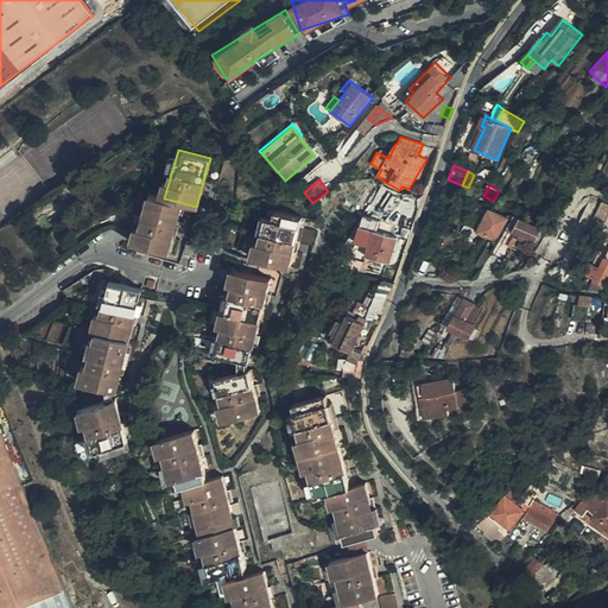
[(183,203),(164,198),(149,194),(135,244),(168,253),(183,203)]
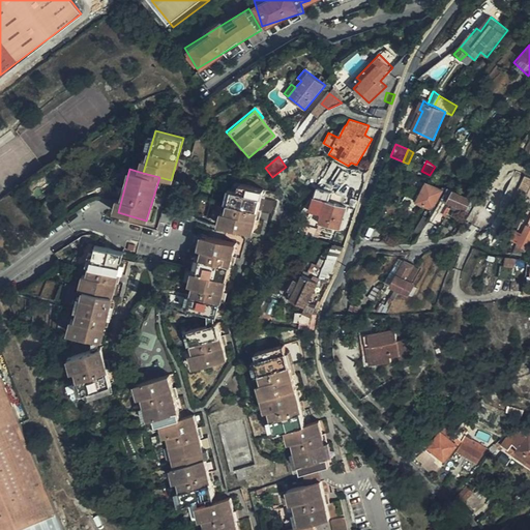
[(343,186),(351,173),(344,169),(334,181),(343,186)]
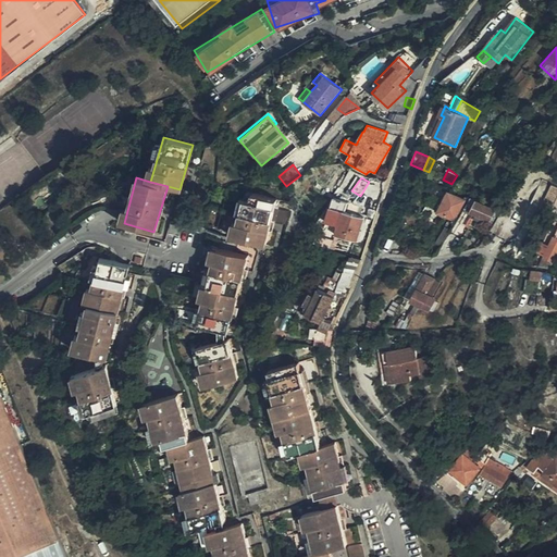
[(445,201),(443,205),(440,212),(456,221),(467,200),(449,192),(445,201)]
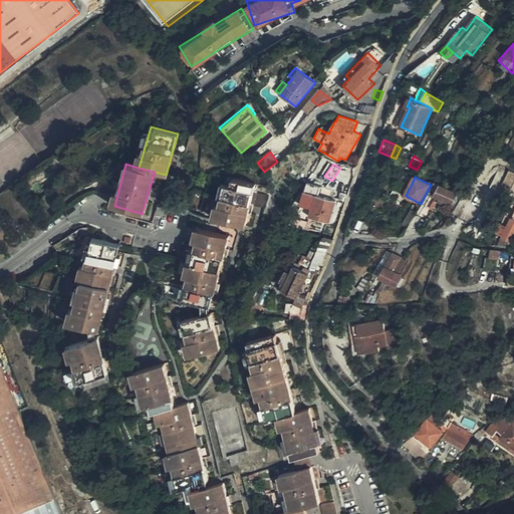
[(245,227),(256,185),(234,179),(233,186),(227,184),(218,219),(245,227)]
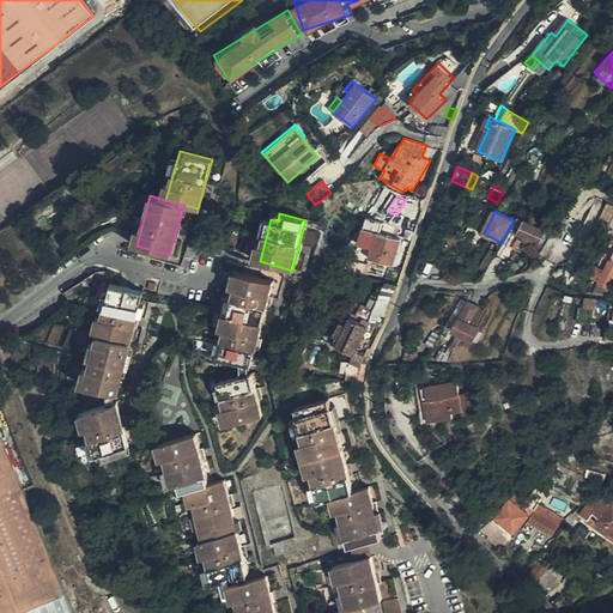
[(527,219),(520,218),(510,232),(514,234),(519,236),(520,234),(540,243),(546,231),(526,222),(527,219)]
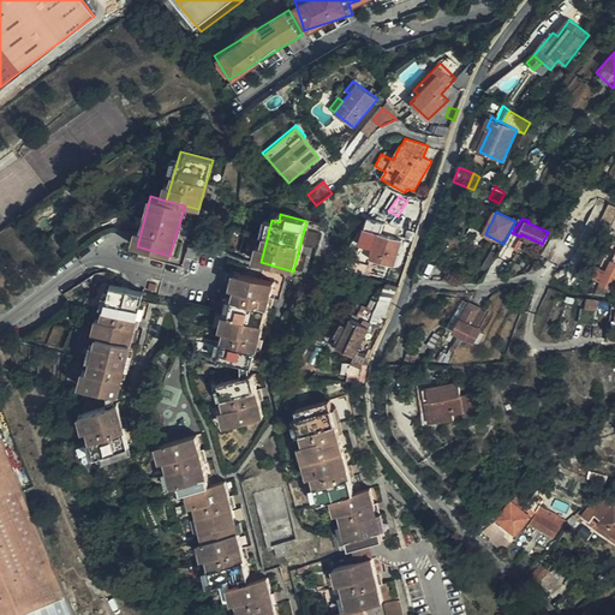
[(455,242),(464,228),(453,222),(443,236),(455,242)]
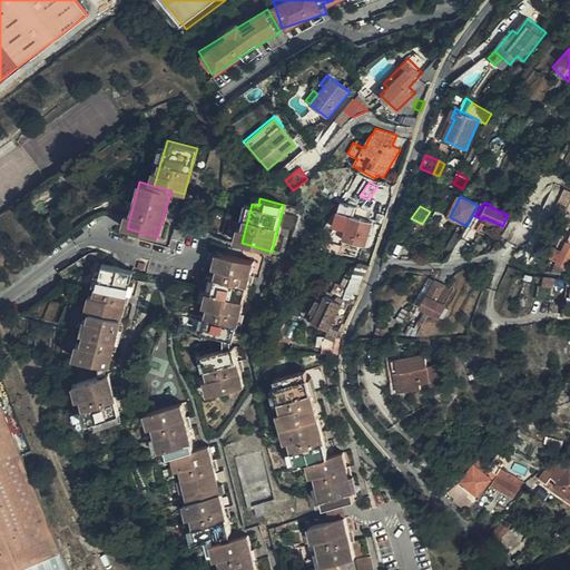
[(366,247),(374,224),(352,216),(343,241),(366,247)]
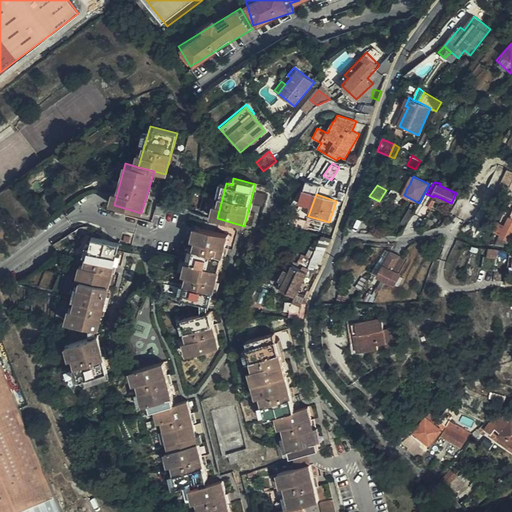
[(433,197),(429,195),(423,206),(432,210),(436,202),(432,200),(433,197)]
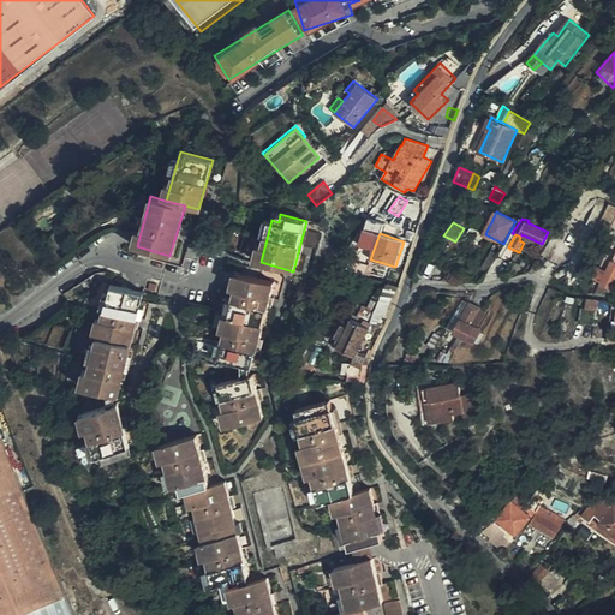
[(538,251),(542,244),(521,234),(520,237),(519,240),(524,243),(538,251)]
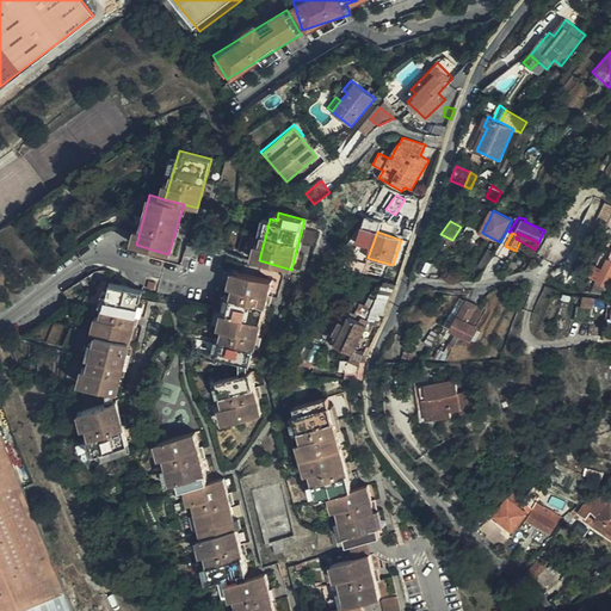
[(479,266),(486,271),(495,254),(489,251),(479,266)]
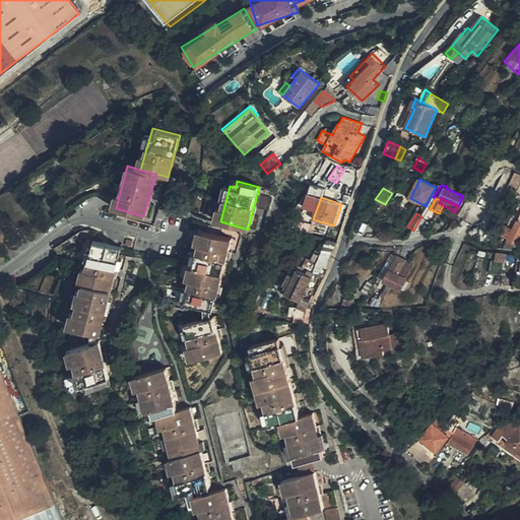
[(519,213),(514,226),(508,240),(504,248),(509,249),(515,250),(519,240),(519,213)]
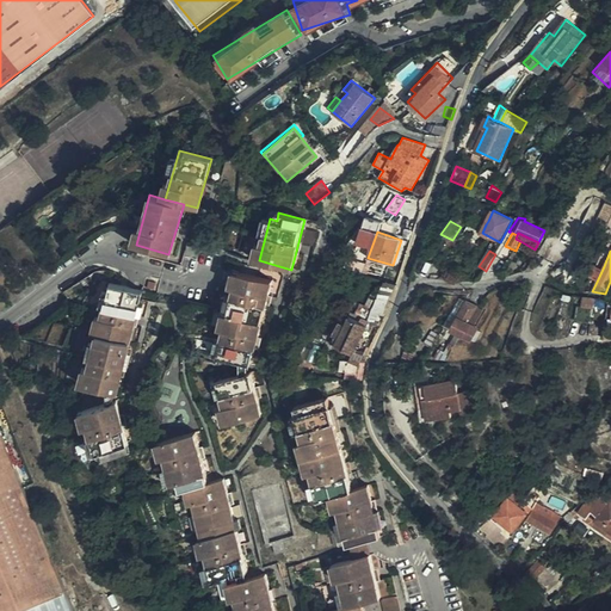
[(351,270),(360,272),(368,260),(359,255),(351,270)]
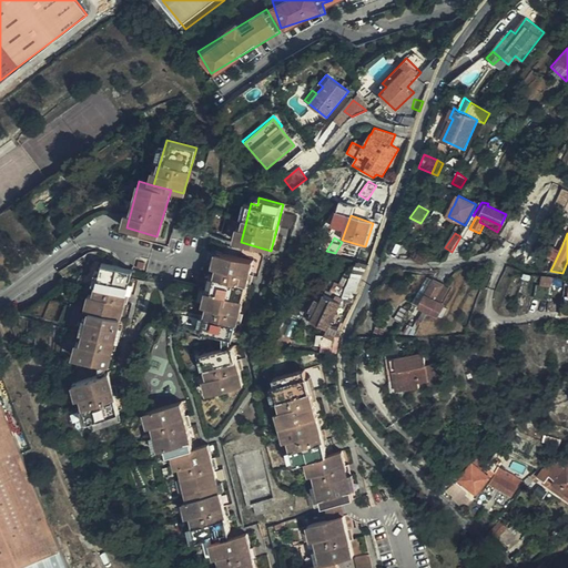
[(548,259),(555,262),(561,247),(555,244),(548,259)]
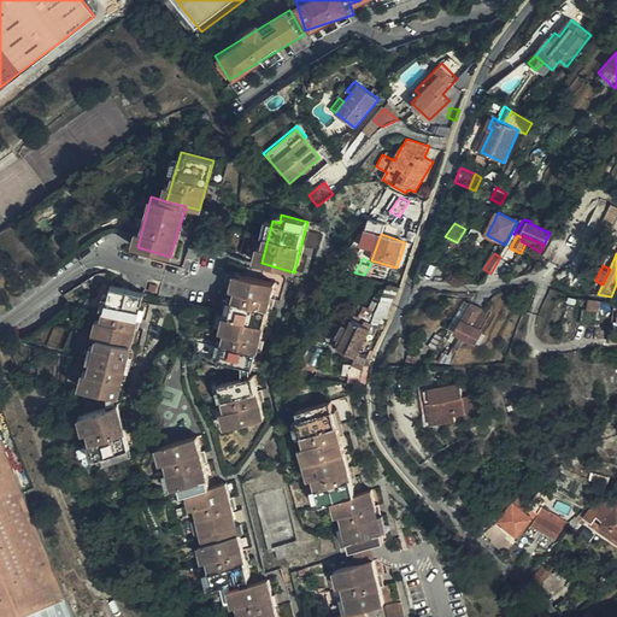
[(244,365),(252,368),(254,369),(276,283),(244,275),(221,360),(244,365)]
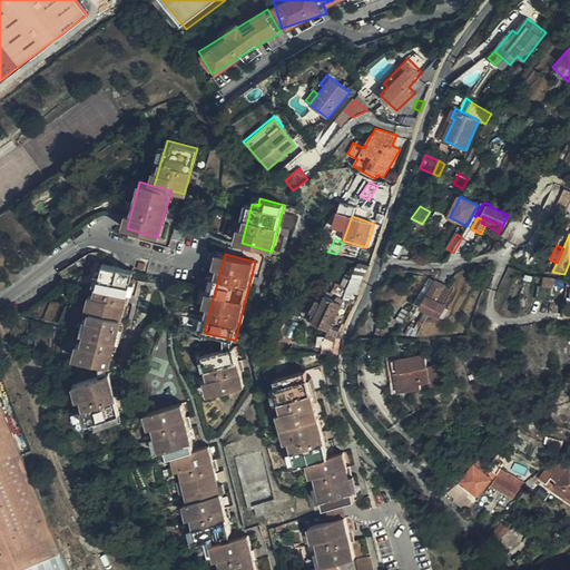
[(99,363),(107,364),(108,365),(127,295),(133,271),(102,264),(78,357),(99,363)]
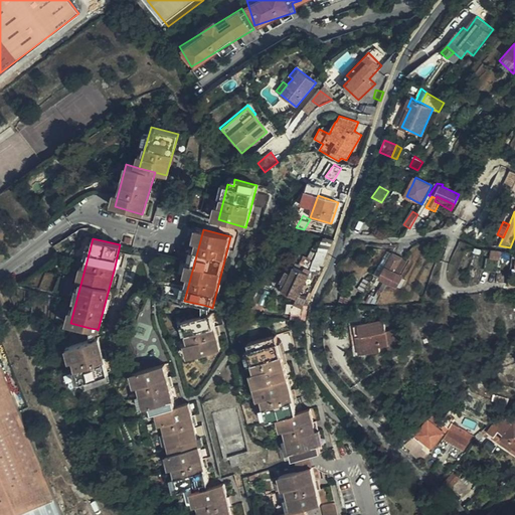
[(380,279),(394,252),(388,249),(374,275),(380,279)]
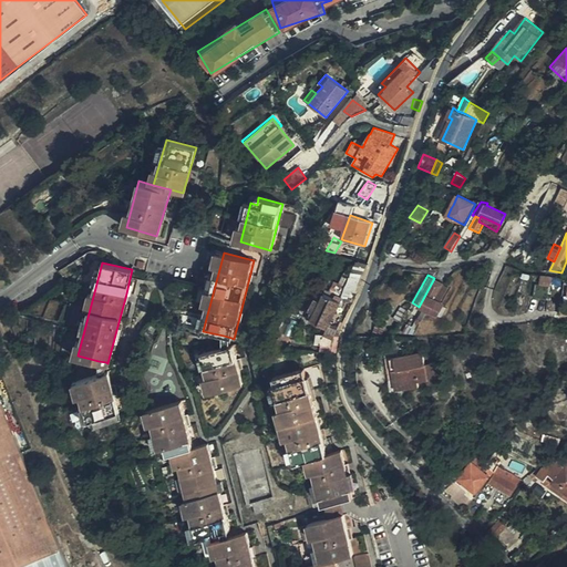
[(450,288),(434,278),(419,307),(439,317),(439,316),(444,306),(444,303),(442,302),(450,288)]
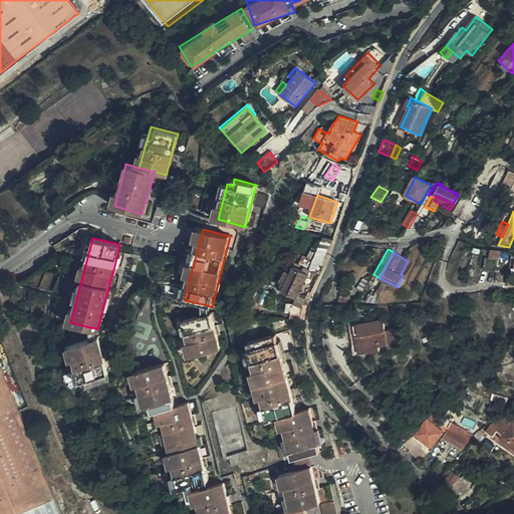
[(313,266),(323,268),(324,266),(326,257),(315,254),(313,266)]
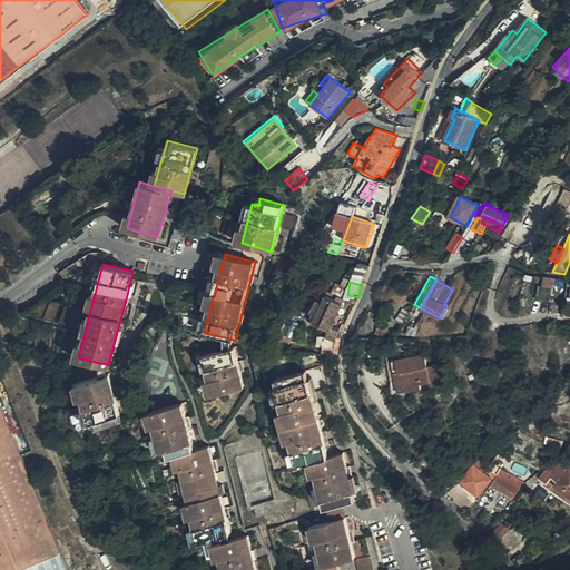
[(322,302),(316,314),(313,322),(322,325),(332,330),(346,300),(338,295),(336,300),(326,295),(322,302)]
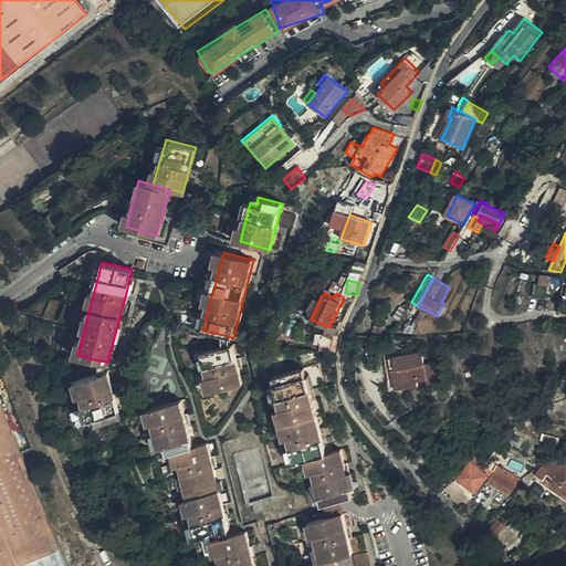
[(310,310),(314,312),(320,300),(315,297),(310,310)]
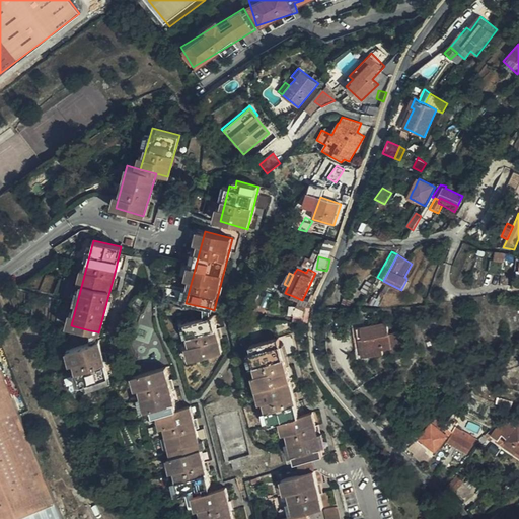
[(367,296),(374,284),(368,280),(360,292),(367,296)]
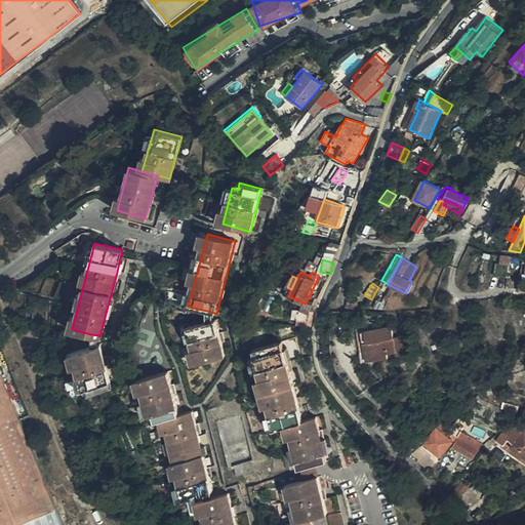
[(415,285),(411,283),(406,292),(410,294),(415,285)]
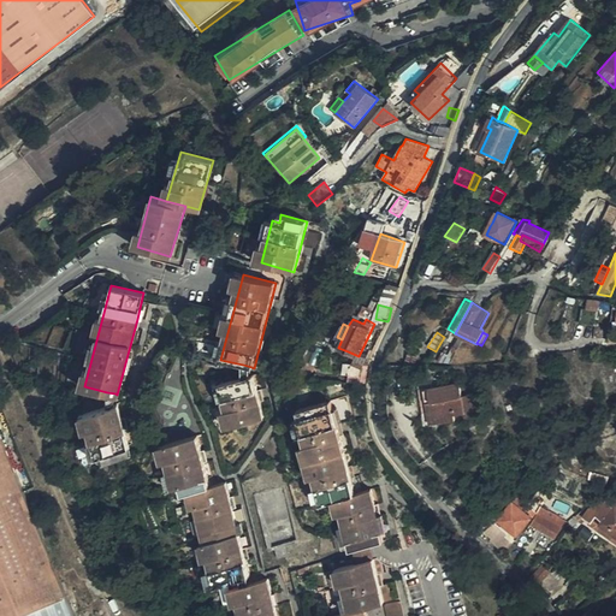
[(439,359),(450,365),(455,356),(444,350),(439,359)]
